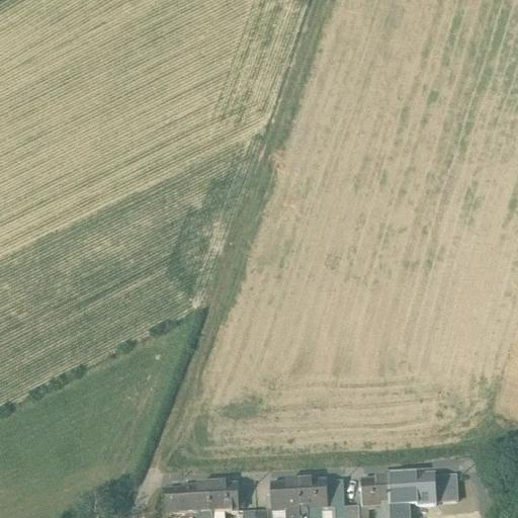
[(457,479),(435,481),(435,505),(457,505),(457,479)]
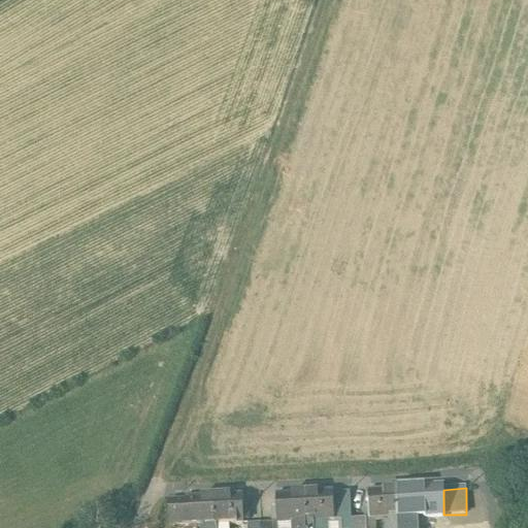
[(443,490),(397,491),(398,520),(398,527),(415,527),(415,519),(443,518),(443,515),(443,490)]
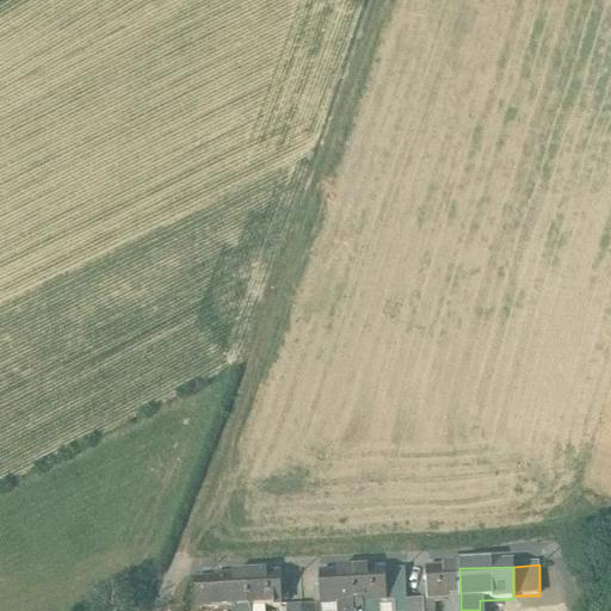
[(460,568),(426,569),(427,603),(452,603),(452,610),(445,610),(461,610),(461,602),(460,568)]
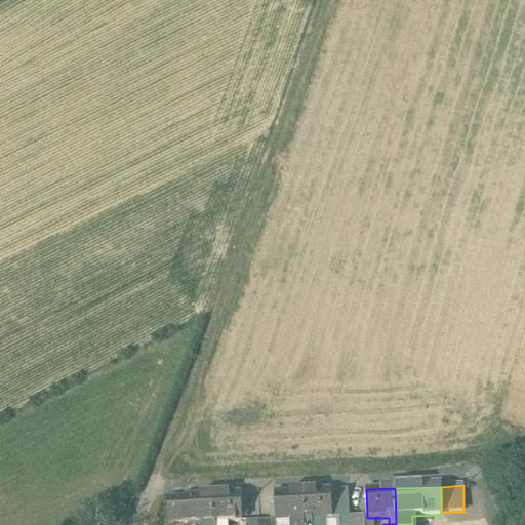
[(332,519),(331,491),(303,492),(304,524),(339,524),(339,519),(332,519)]
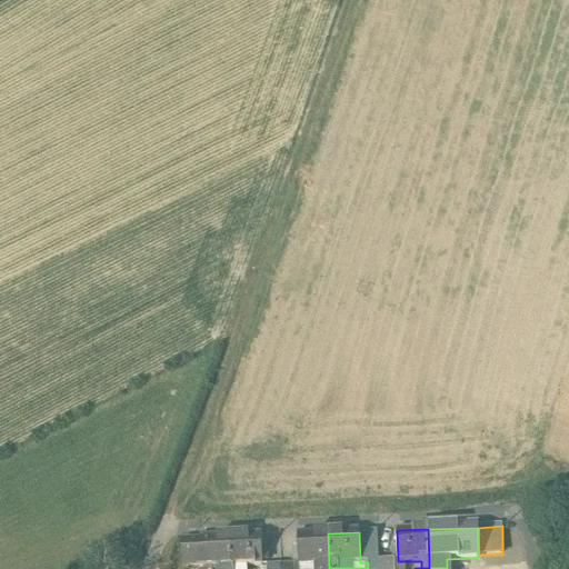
[(329,568),(328,533),(298,536),(300,567),(316,566),(316,568),(329,568)]
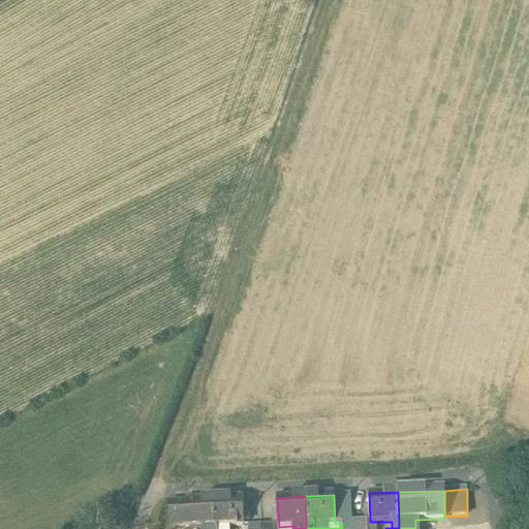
[(244,499),(216,500),(216,528),(237,528),(245,528),(244,499)]
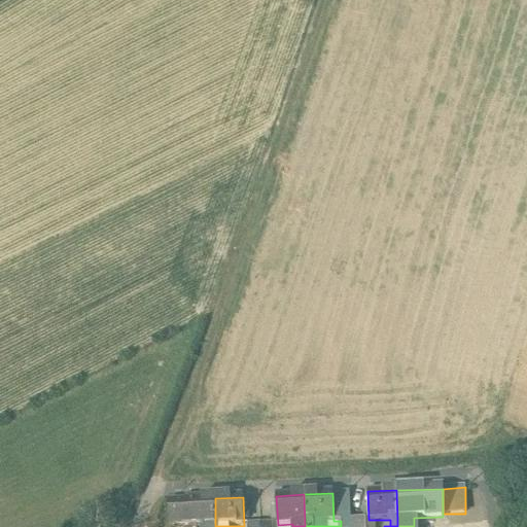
[(215,526),(215,498),(186,499),(185,504),(186,526),(215,526)]
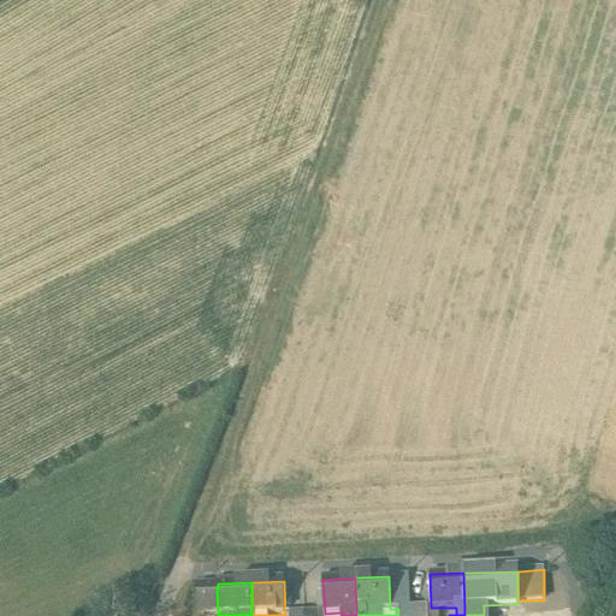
[(218,615),(217,590),(201,590),(202,615),(218,615)]
